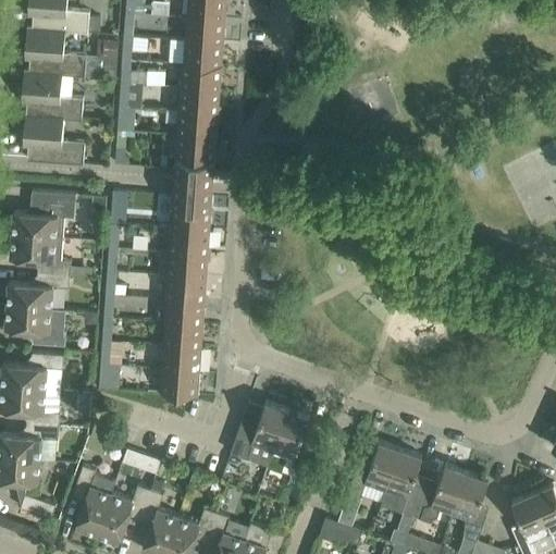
[(28,0),(28,9),(33,10),(32,28),(32,29),(64,32),(87,34),(87,32),(99,32),(100,17),(88,16),(89,12),(65,10),(66,0),(28,0)]
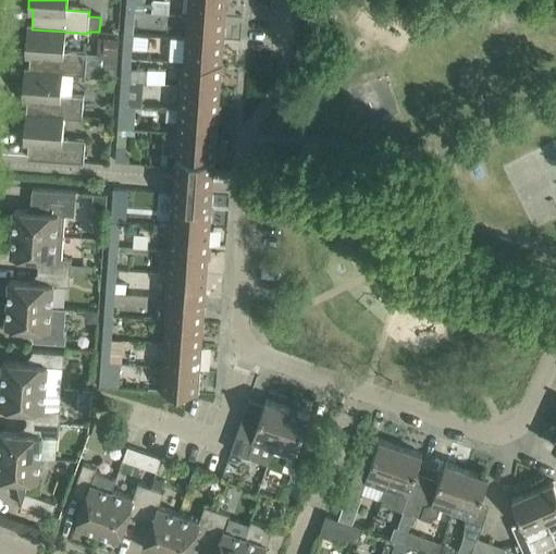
[(144,0),(126,0),(126,14),(135,15),(135,2),(144,2),(144,0)]
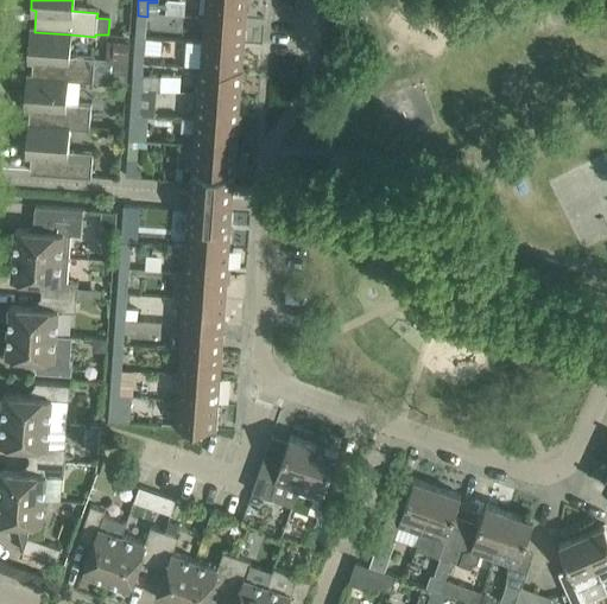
[(245,0),(206,0),(204,20),(244,24),(245,0)]
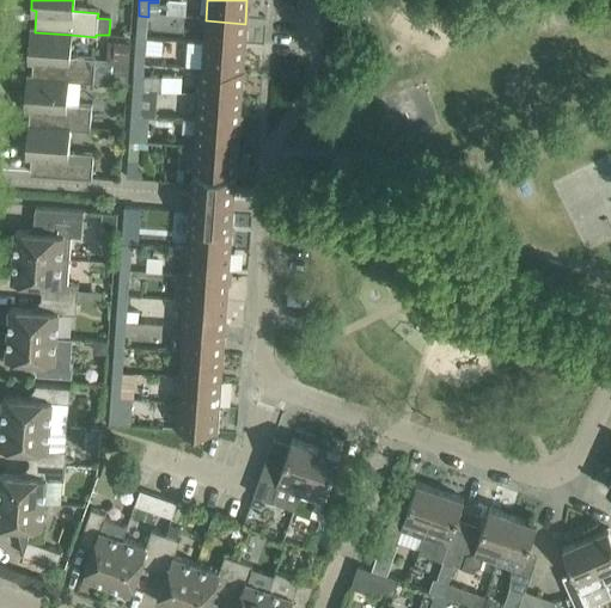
[(148,17),(139,16),(138,42),(146,42),(148,17)]
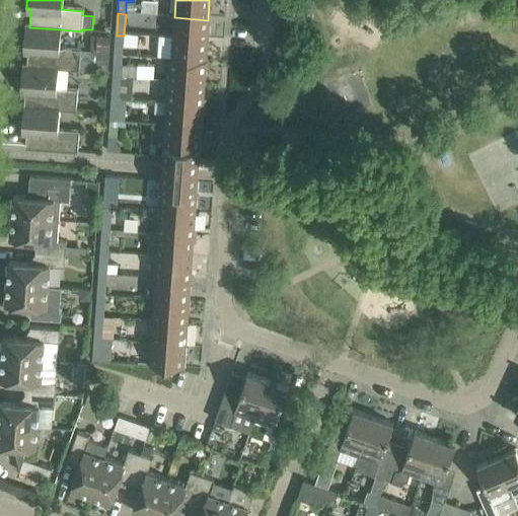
[(208,20),(174,17),(172,40),(207,42),(208,20)]
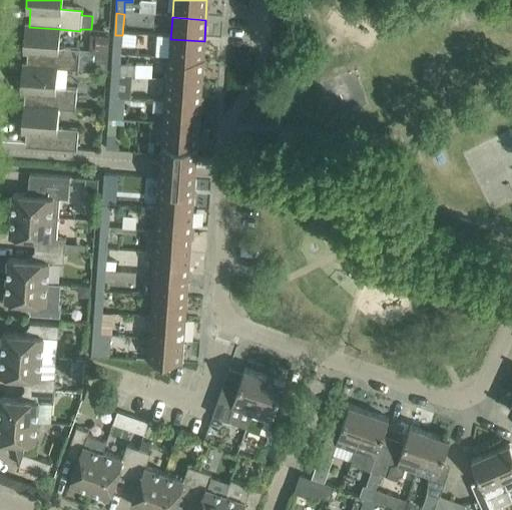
[(29,26),(25,26),(23,48),(27,48),(26,66),(66,70),(77,71),(79,51),(57,49),(59,29),(29,27),(29,26)]
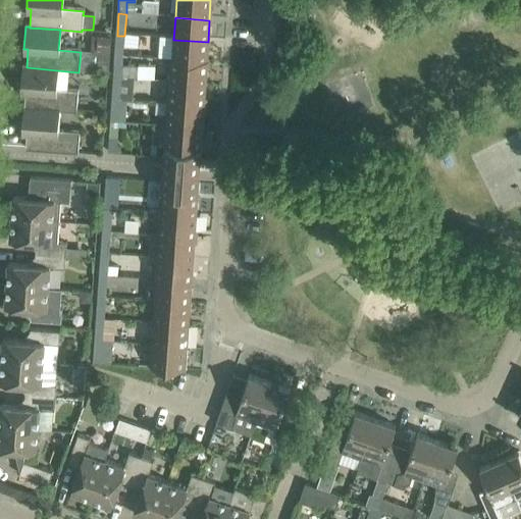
[(124,36),(117,36),(116,57),(123,57),(123,50),(124,36)]
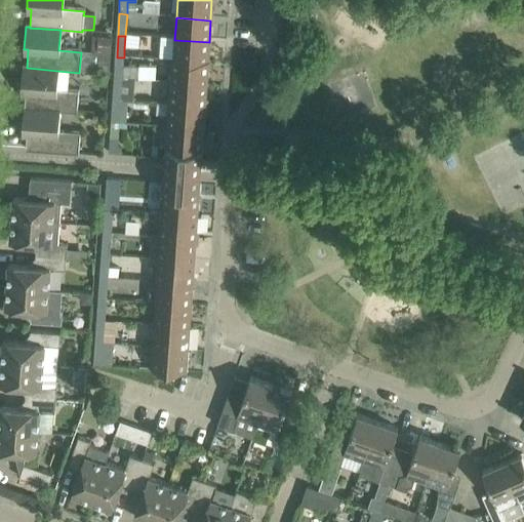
[(125,36),(124,50),(133,50),(134,37),(125,36)]
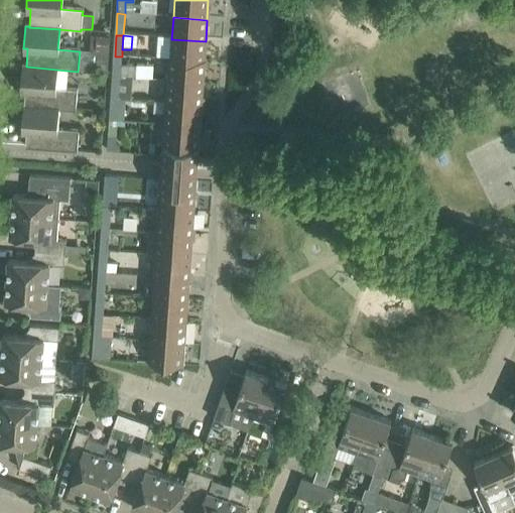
[(171,39),(170,53),(170,60),(204,62),(206,41),(171,39)]
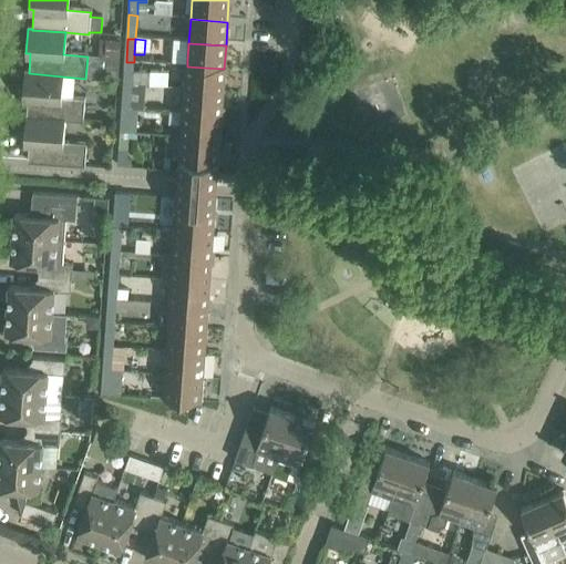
[(134,62),(126,62),(124,85),(132,86),(150,88),(151,74),(133,73),(134,62)]
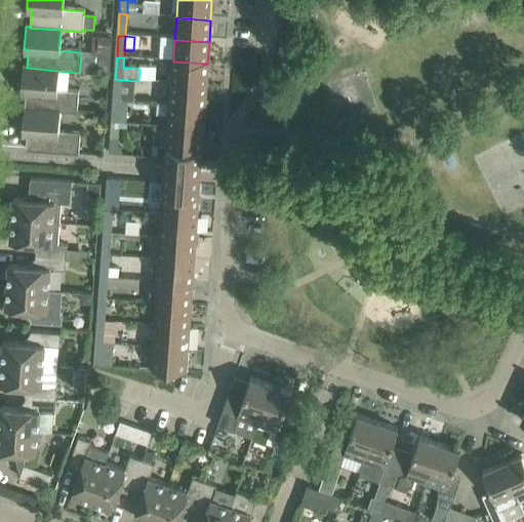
[(207,64),(173,62),(171,62),(170,83),(206,86),(207,64)]
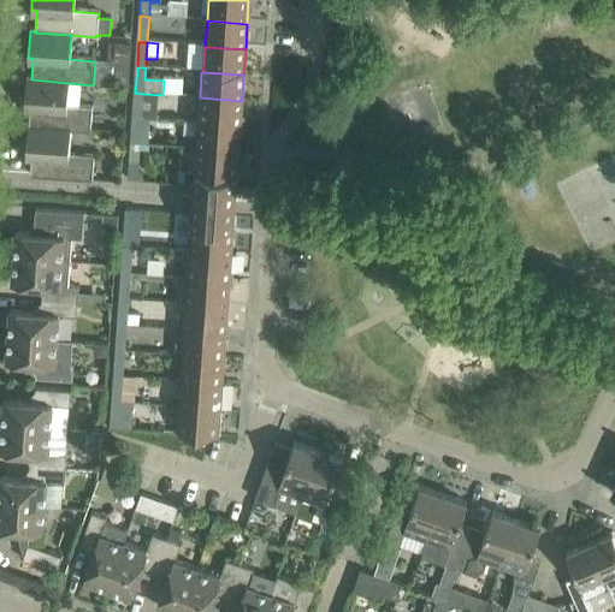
[(31,79),(27,79),(24,106),(29,106),(28,128),(69,131),(89,134),(92,110),(78,108),(80,84),(31,79)]
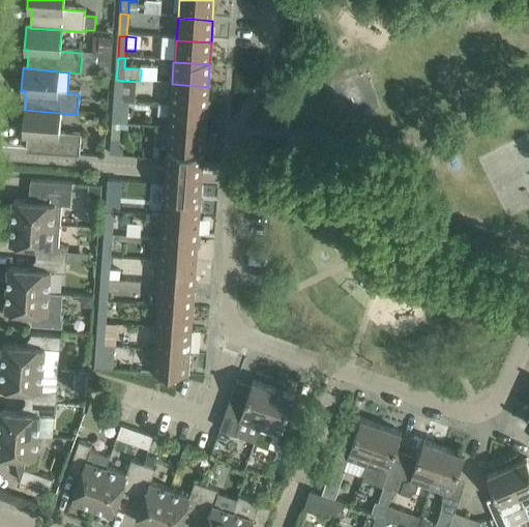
[(208,87),(172,84),(170,107),(206,110),(208,87)]
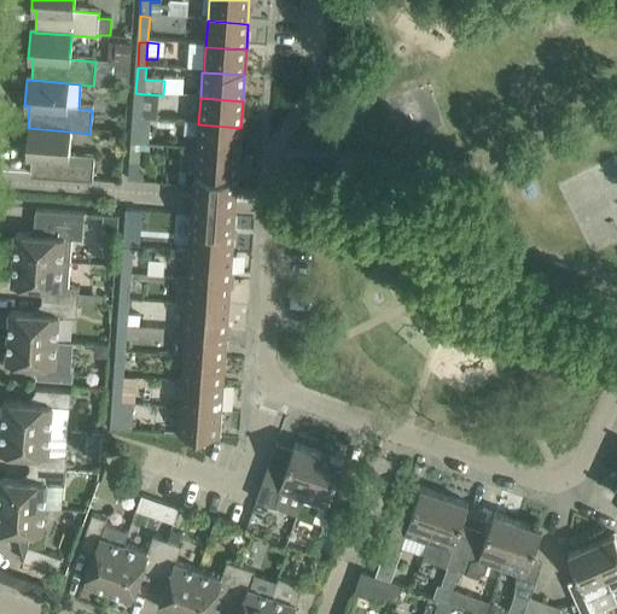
[(150,121),(141,121),(134,120),(133,146),(149,147),(150,121)]
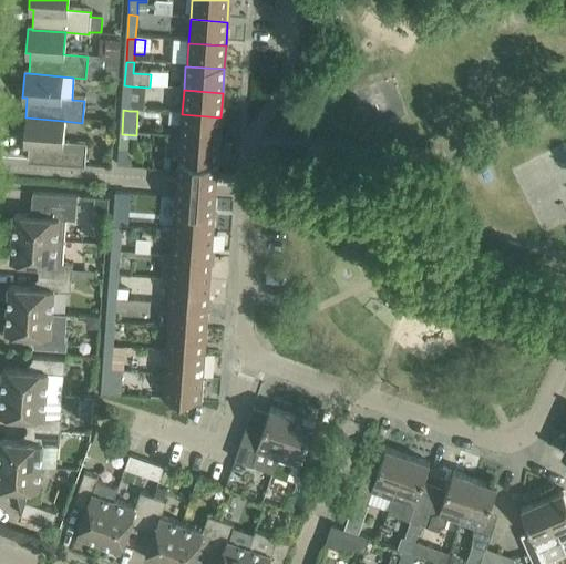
[(220,118),(182,114),(179,137),(219,140),(220,118)]
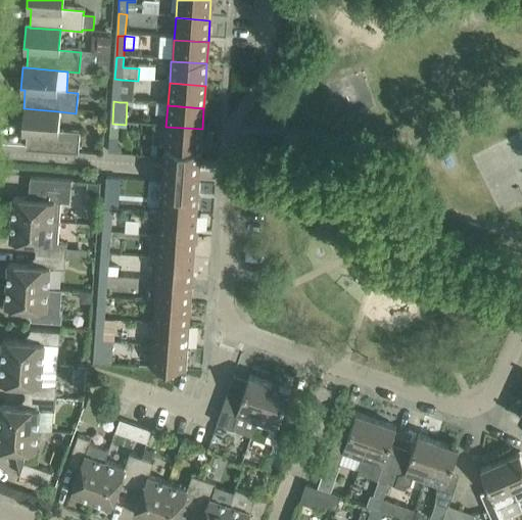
[(58,111),(24,108),(21,131),(27,132),(25,150),(78,154),(79,134),(57,133),(58,111)]
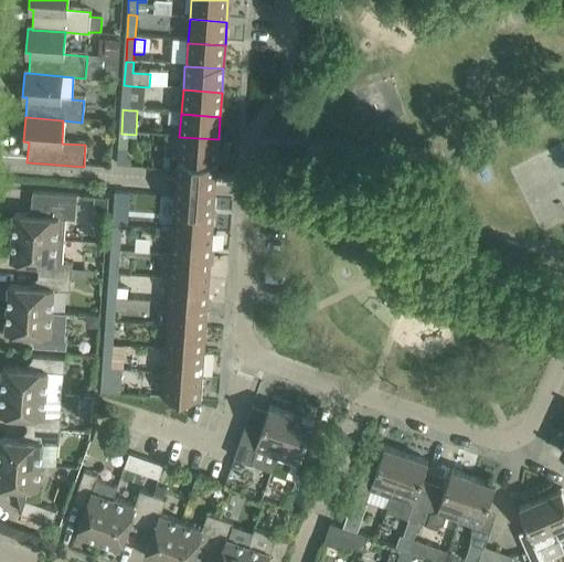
[(219,139),(179,137),(178,163),(216,166),(219,139)]
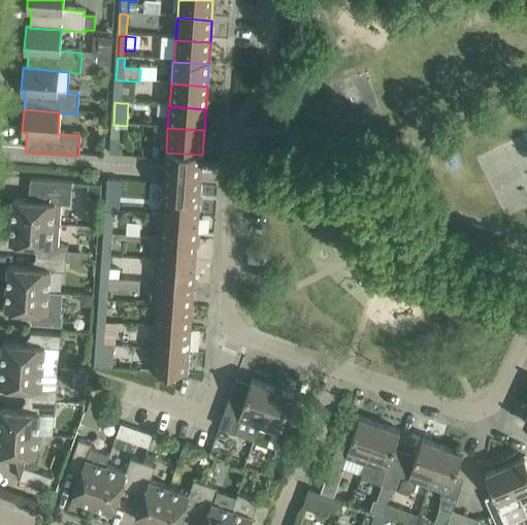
[(109,139),(108,156),(122,157),(122,151),(120,151),(120,149),(119,149),(119,140),(109,139)]
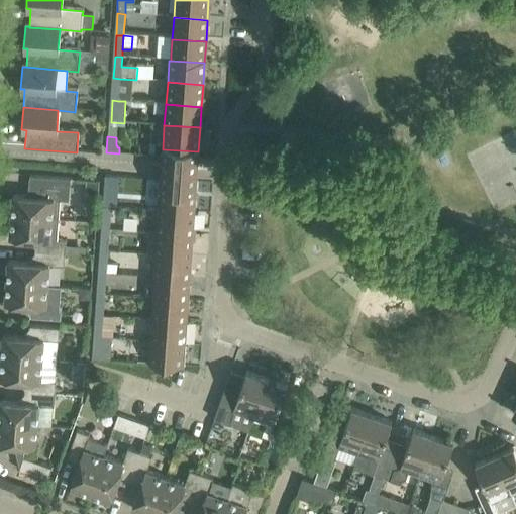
[(198,151),(163,149),(161,169),(160,189),(195,192),(196,171),(198,151)]
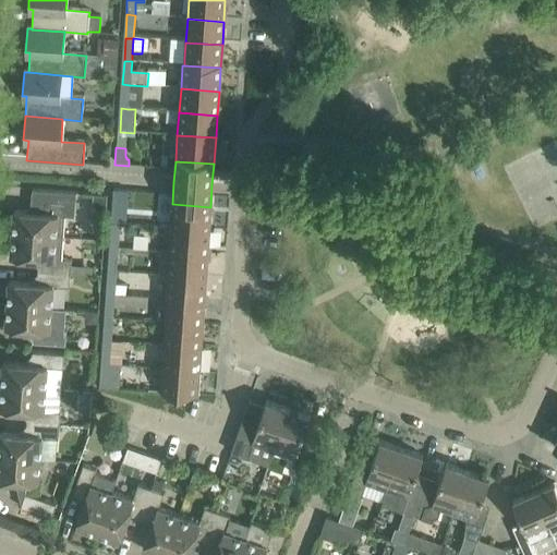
[(556,218),(556,180),(518,180),(518,213),(533,213),(534,218),(556,218)]
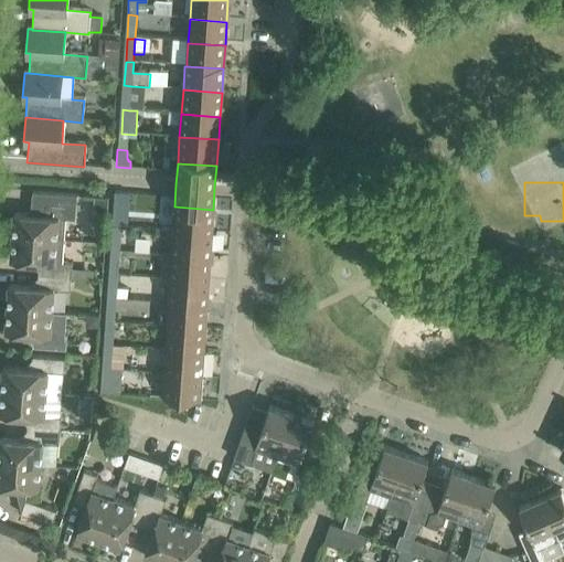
[(76,198),(32,194),(31,212),(34,212),(34,216),(13,215),(12,239),(64,243),(65,221),(74,222),(76,198)]
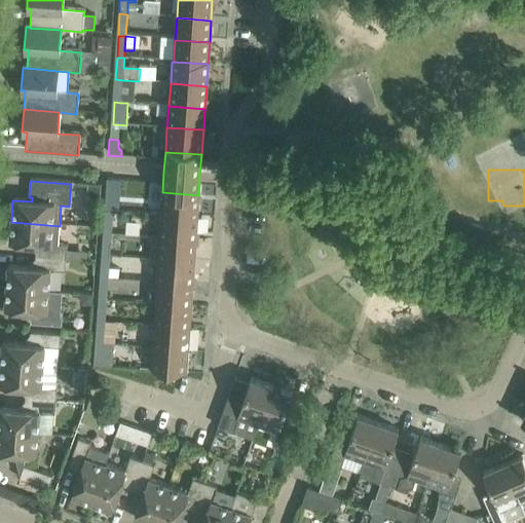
[(198,195),(162,192),(160,217),(196,220),(198,195)]
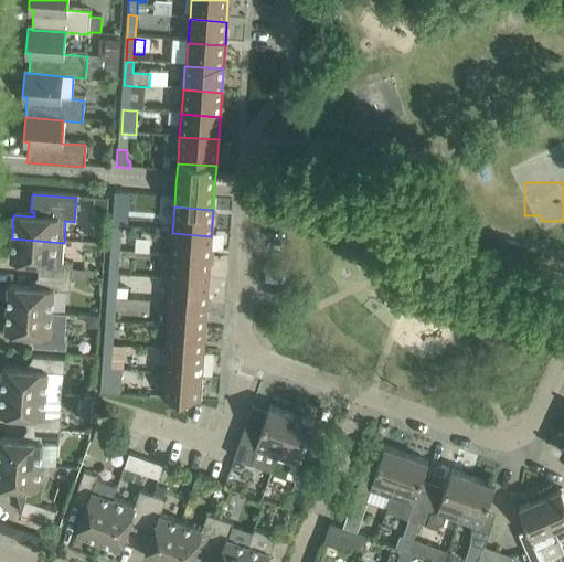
[(121,229),(112,229),(109,253),(119,254),(121,229)]
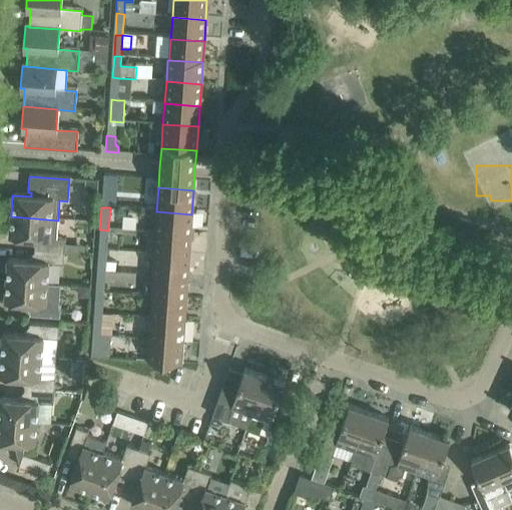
[(191,214),(156,211),(154,234),(190,236),(191,214)]
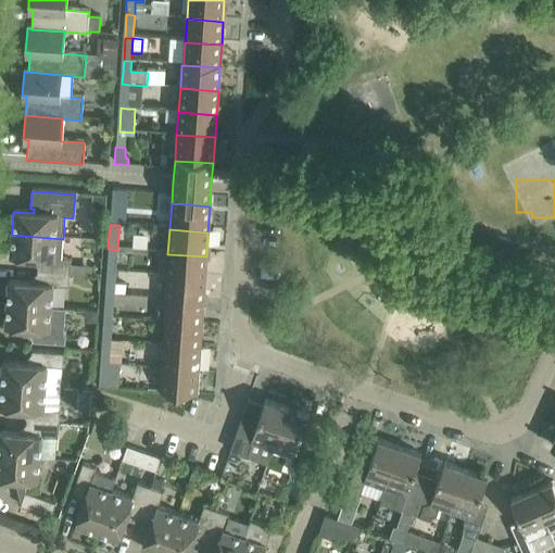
[(63,239),(12,235),(10,258),(38,260),(37,272),(68,274),(70,261),(61,261),(63,239)]
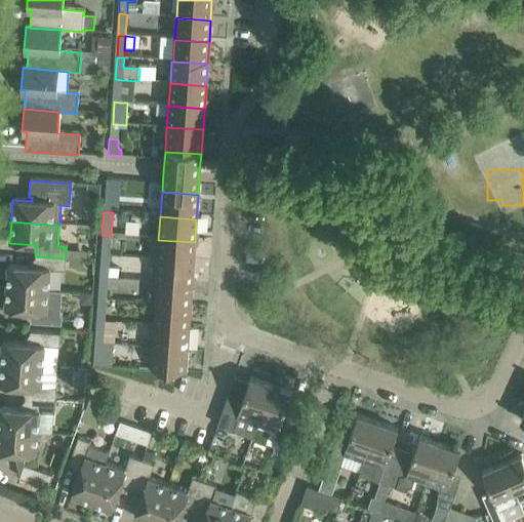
[(111,236),(102,235),(101,257),(110,258),(111,236)]
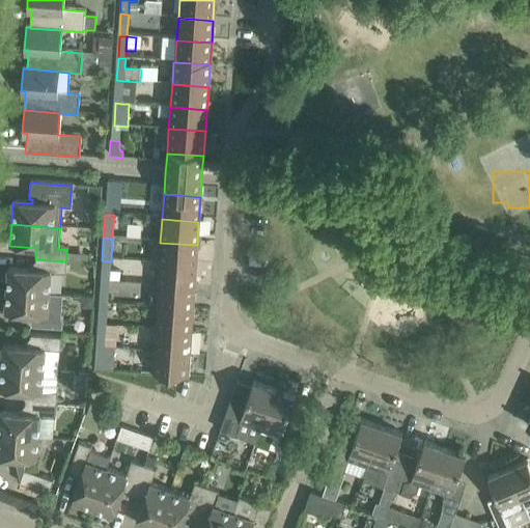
[(197,245),(160,243),(159,265),(195,268),(197,245)]
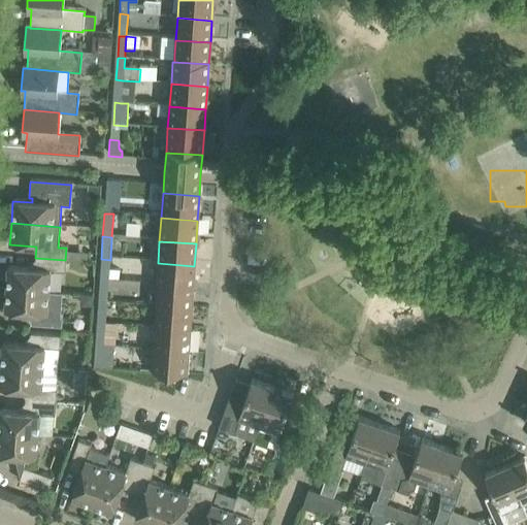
[(65,260),(35,258),(34,270),(8,268),(6,290),(47,293),(50,272),(65,273),(65,260)]
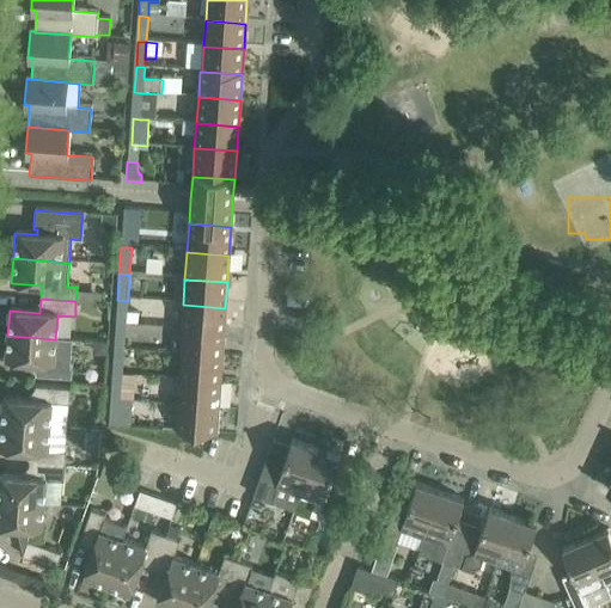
[(128,301),(117,300),(115,325),(126,326),(128,301)]
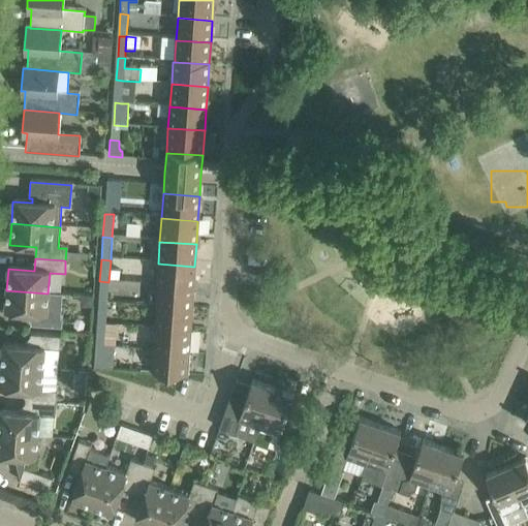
[(194,267),(158,264),(156,285),(158,285),(192,288),(194,267)]
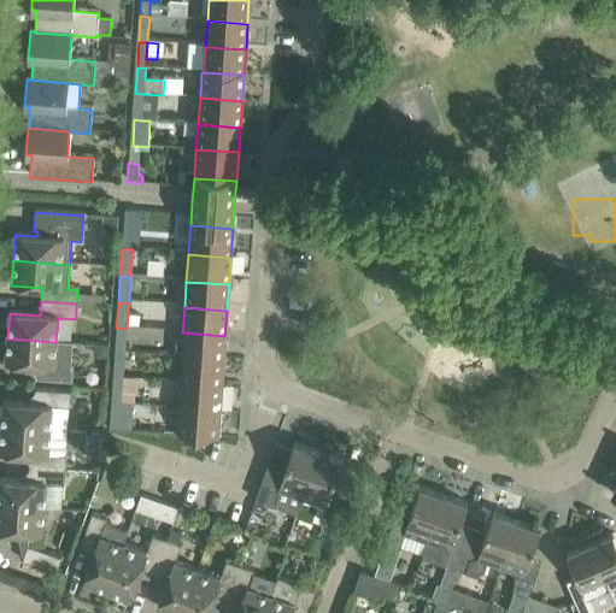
[(127,329),(116,328),(115,357),(125,357),(127,329)]
